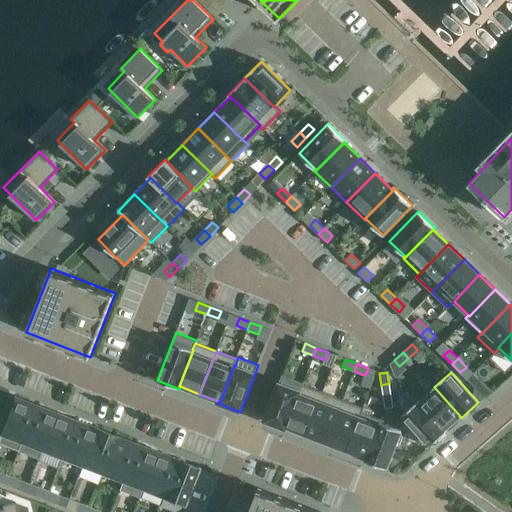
[(473,373),(467,379),(476,388),(482,382),(473,373)]
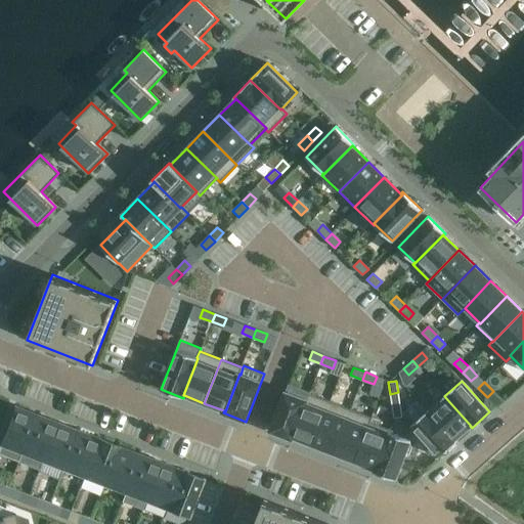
[(289,384),(269,431),(292,440),(293,438),(293,437),(307,400),(306,400),(309,393),(309,392),(289,384)]
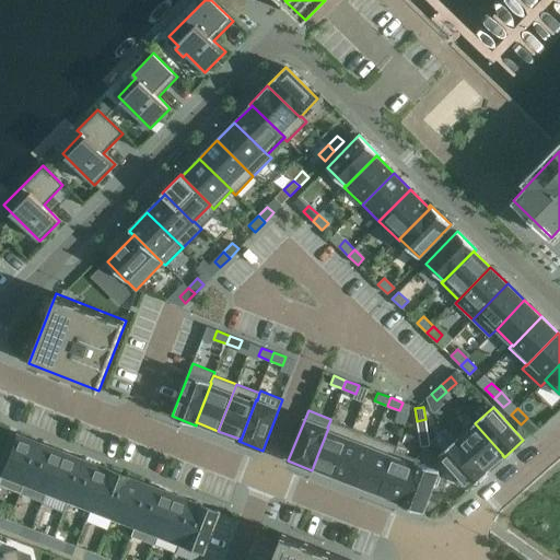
[(428,432),(426,419),(417,421),(419,434),(428,432)]
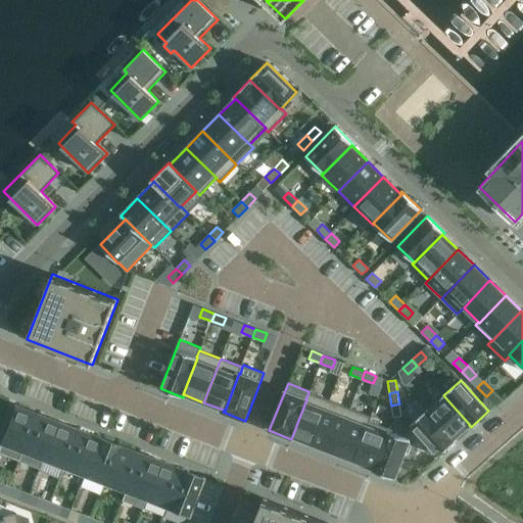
[(313,444),(330,400),(308,392),(305,399),(306,399),(292,436),(292,437),(313,444)]
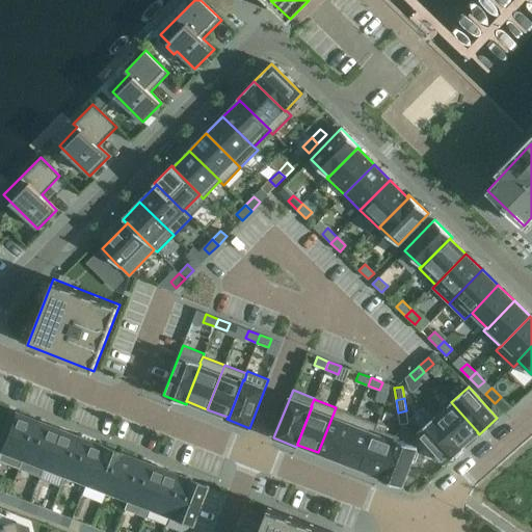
[(461,446),(477,432),(478,432),(451,402),(452,401),(450,399),(431,416),(433,418),(434,417),(461,447),(461,446)]
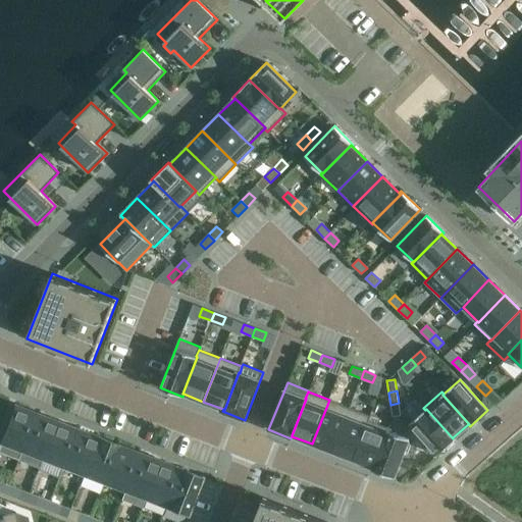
[(350,408),(329,400),(312,444),(332,452),(350,408)]
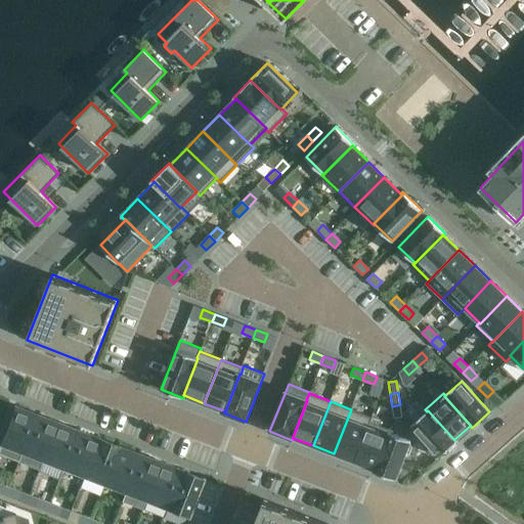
[(402,417),(400,404),(392,406),(394,419),(402,417)]
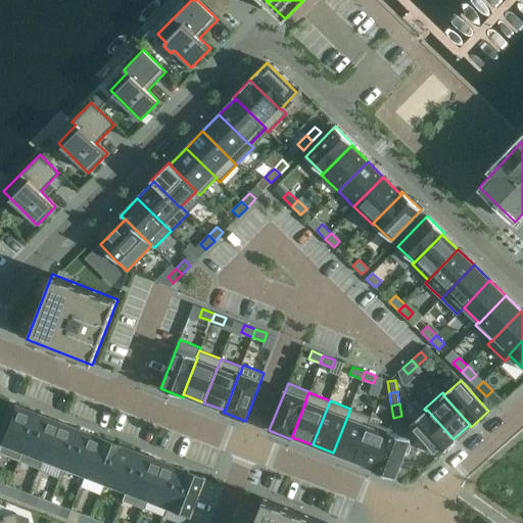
[(0,443),(0,442),(0,454),(18,461),(36,415),(14,407),(0,443)]
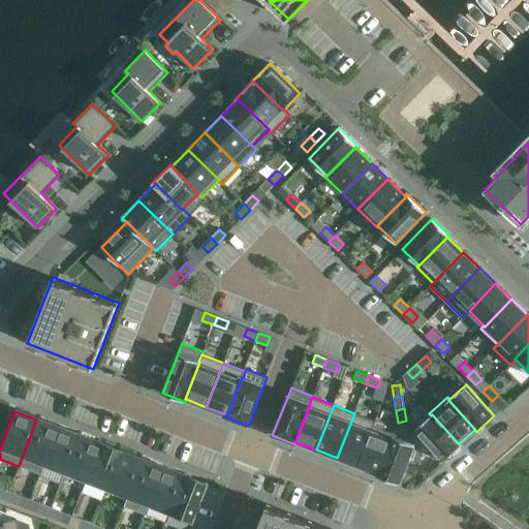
[(337,458),(358,466),(373,427),(374,427),(376,423),(354,413),(337,458)]
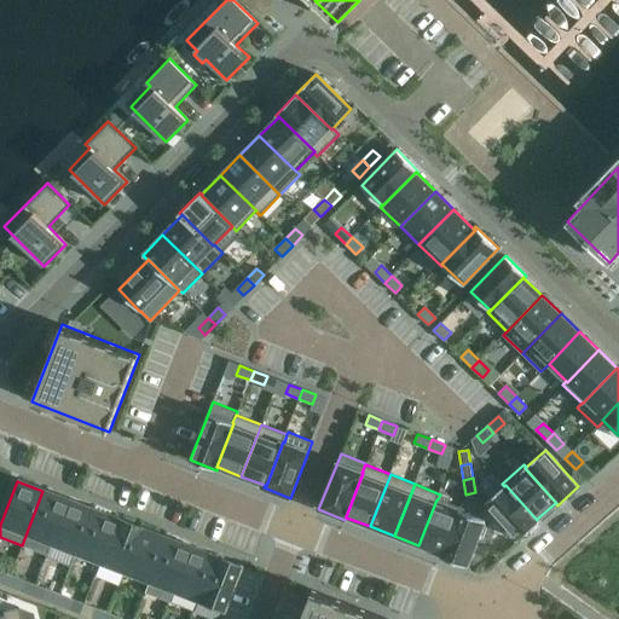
[(518,541),(539,521),(537,519),(537,520),(505,485),(504,486),(485,503),(518,541)]
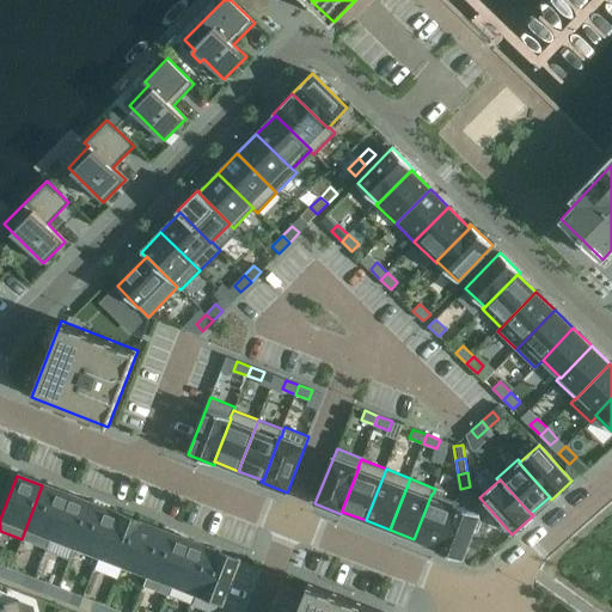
[(42,485),(22,539),(46,549),(49,538),(66,495),(42,485)]
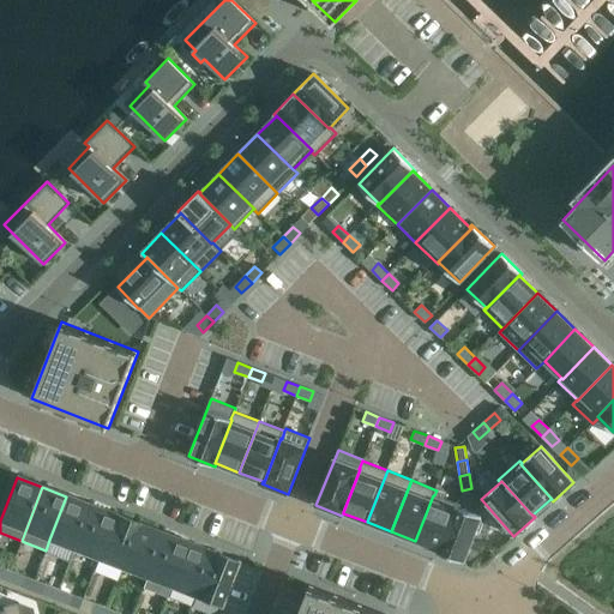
[(433,495),(415,541),(438,551),(439,551),(456,507),(457,507),(458,505),(434,495),(433,495)]
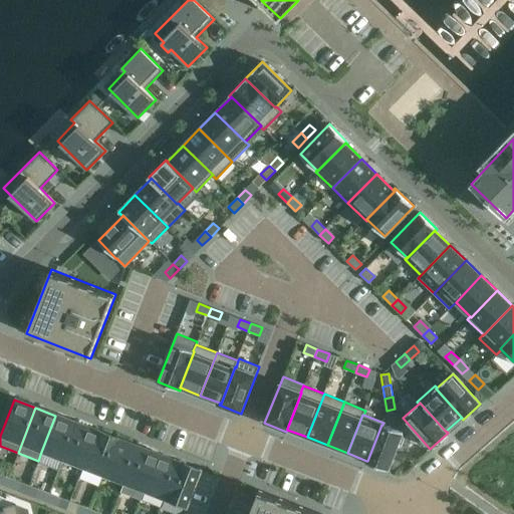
[(75,423),(55,416),(41,452),(61,459),(75,423)]
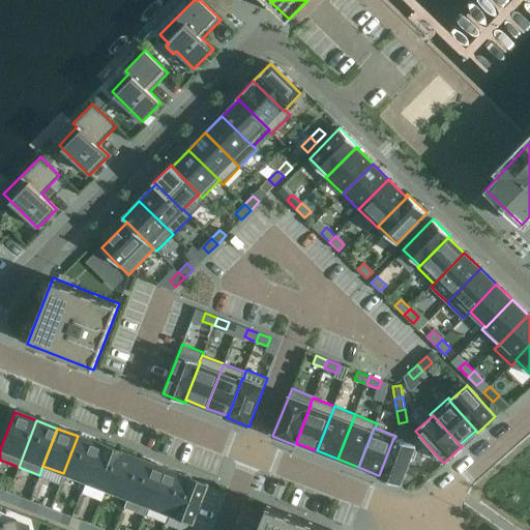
[(98,444),(78,436),(63,473),(85,481),(98,444)]
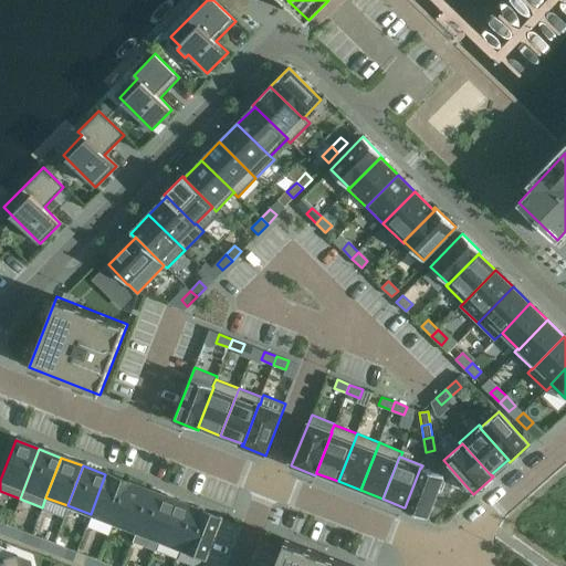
[(402,510),(427,519),(438,492),(441,494),(446,483),(442,481),(443,477),(421,468),(420,468),(405,507),(404,507),(402,510)]
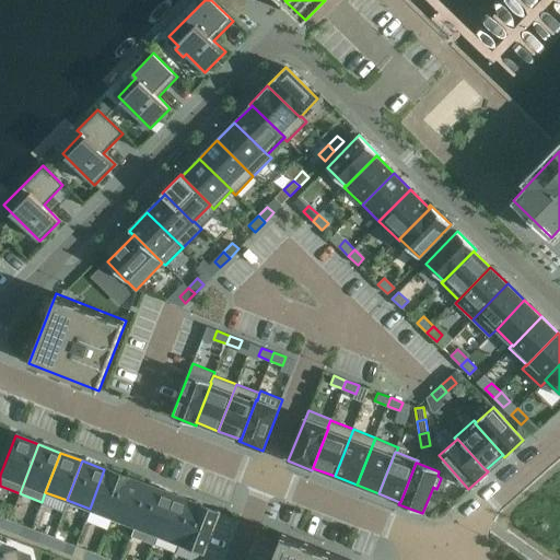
[(127,478),(104,469),(90,509),(112,517),(127,478)]
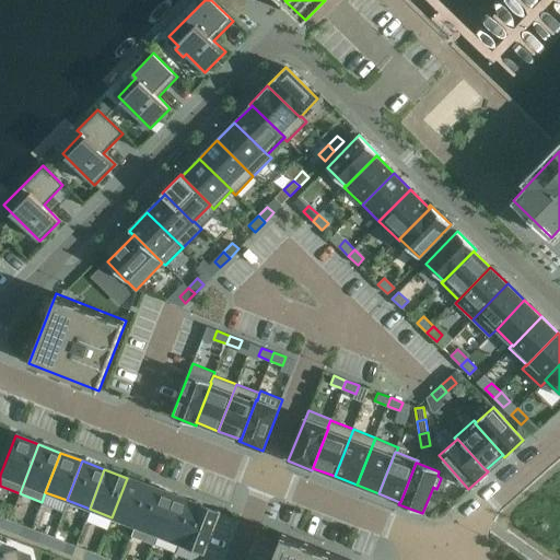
[(149,487),(127,478),(112,517),(133,526),(149,487)]
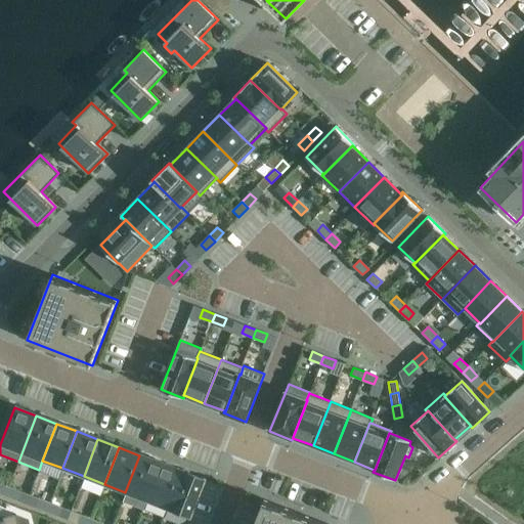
[(125,492),(121,501),(141,510),(145,500),(160,463),(139,455),(125,492)]
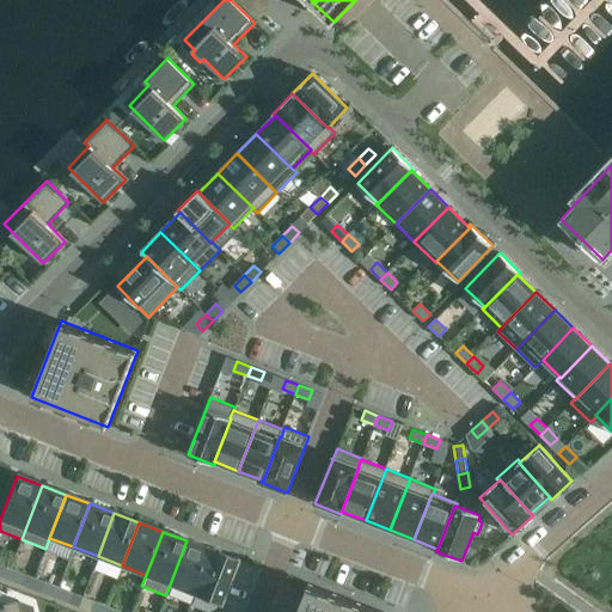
[(210,550),(187,540),(170,585),(194,593),(210,550)]
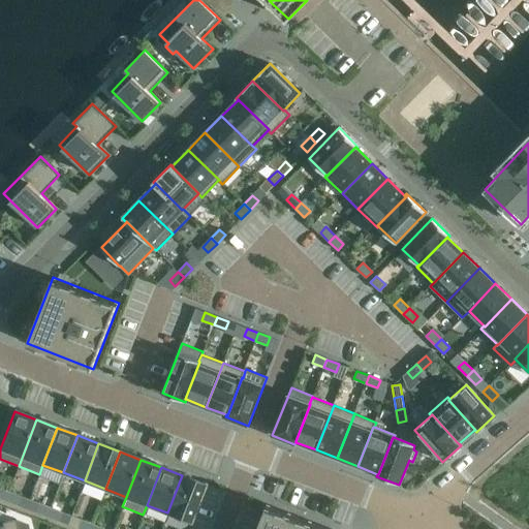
[(204,484),(182,475),(167,512),(189,521),(204,484)]
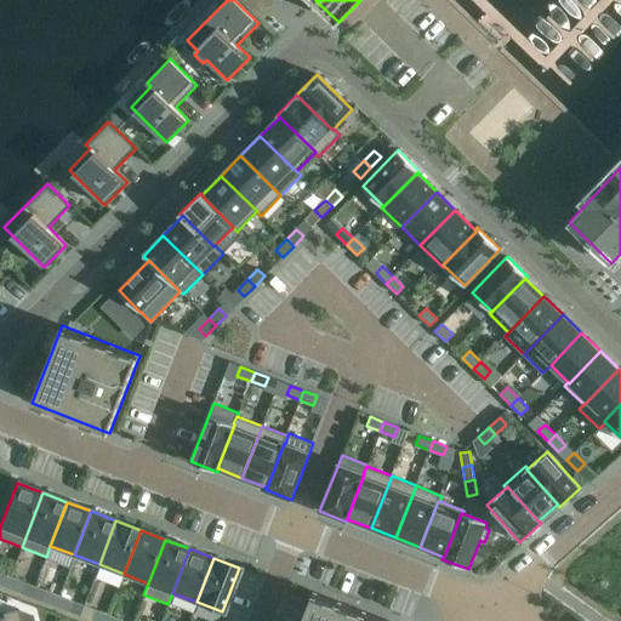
[(20,592),(23,584),(10,577),(6,587),(20,592)]
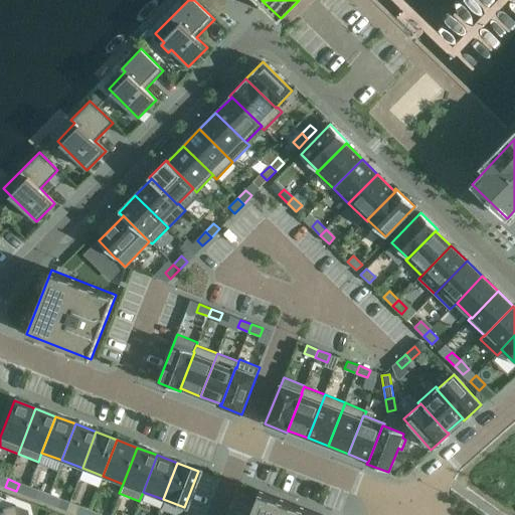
[(45,503),(48,495),(37,491),(34,498),(45,503)]
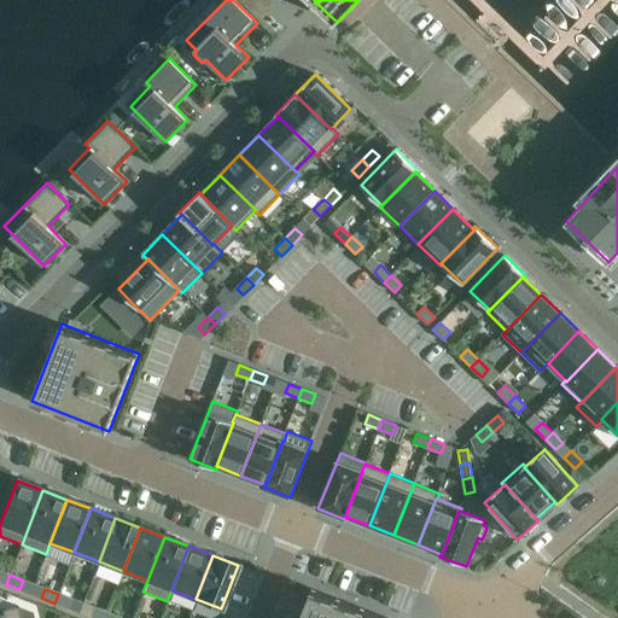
[(388,617),(312,589),(299,617),(388,617)]
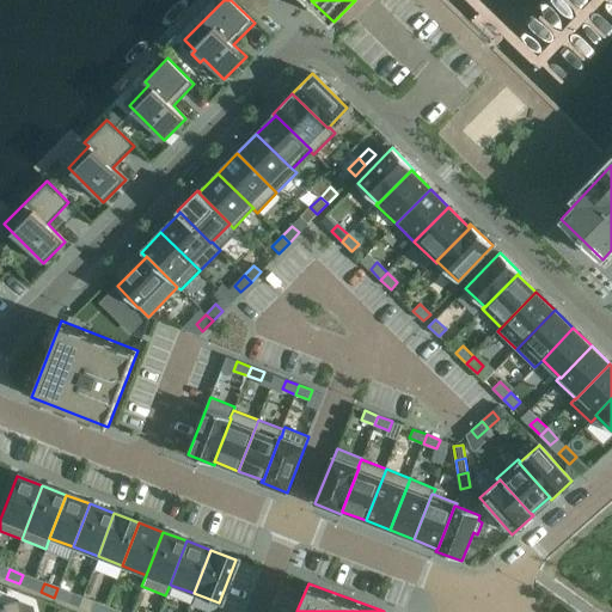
[(67,603),(71,593),(57,588),(54,598),(67,603)]
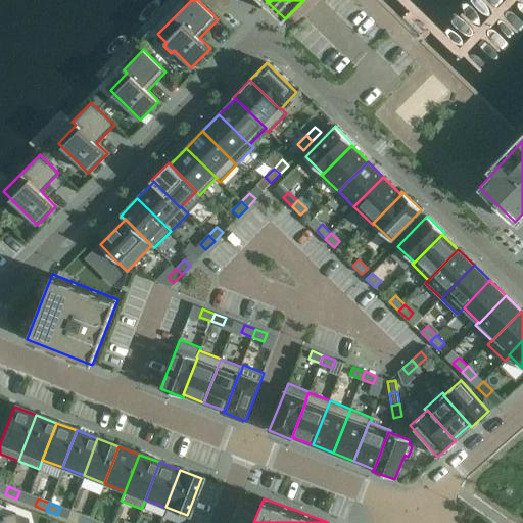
[(0,522),(16,522),(14,513),(1,517),(2,520),(0,520),(0,522)]
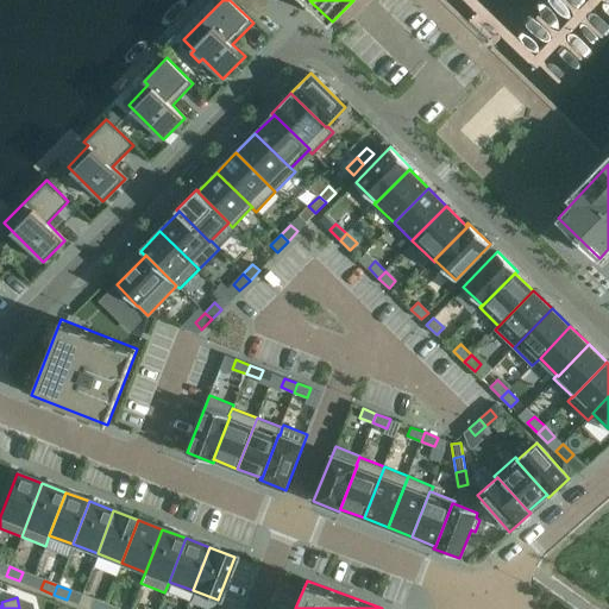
[(92,608),(102,608),(105,604),(92,598),(88,608),(92,608)]
